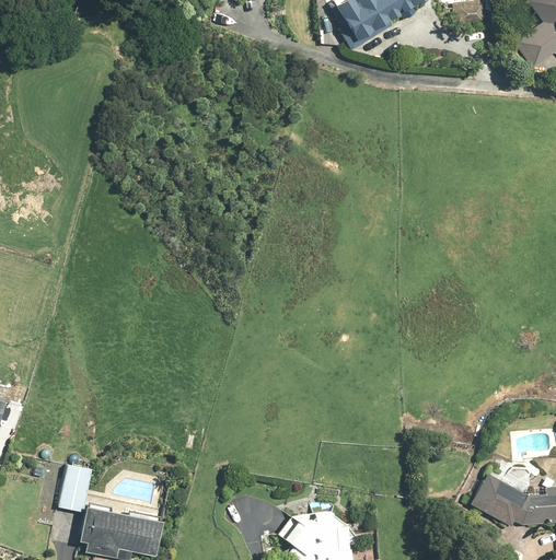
[(343,0),(333,6),(345,25),(339,28),(351,49),(395,23),(393,19),(404,12),(406,18),(416,11),(414,7),(425,0),(343,0)]
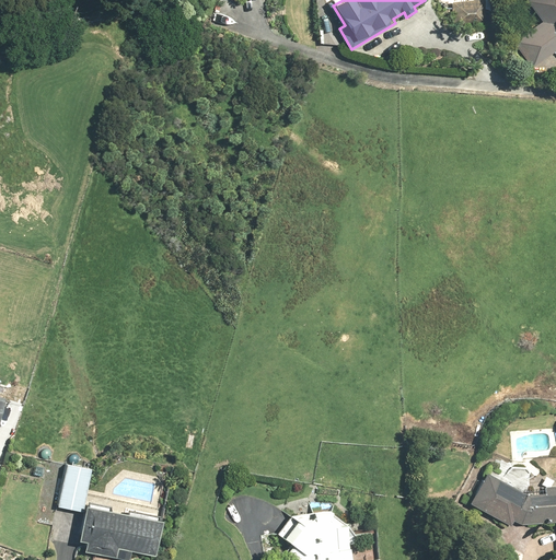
[(555,0),(529,0),(544,22),(517,42),(534,68),(555,53),(555,0)]
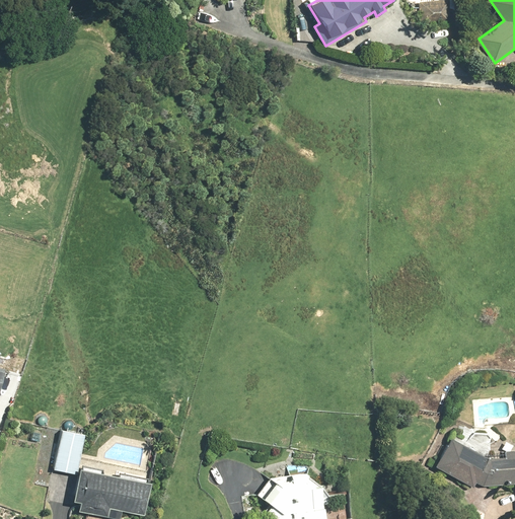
[(84,434),(62,429),(54,472),(75,476),(84,434)]
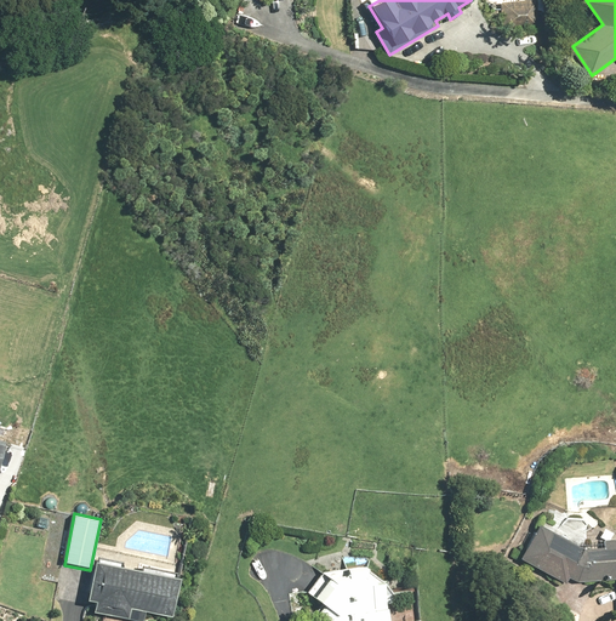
[(542,525),(523,558),(568,582),(571,576),(583,582),(615,582),(615,539),(605,539),(605,548),(585,548),(542,525)]
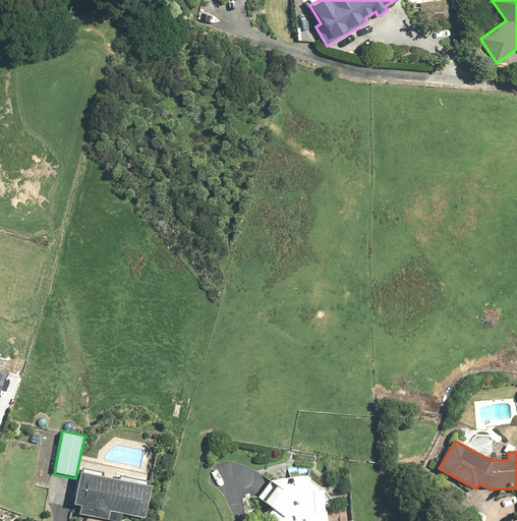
[(153,483),(79,470),(73,504),(79,506),(78,514),(116,520),(121,520),(123,514),(147,518),(153,483)]
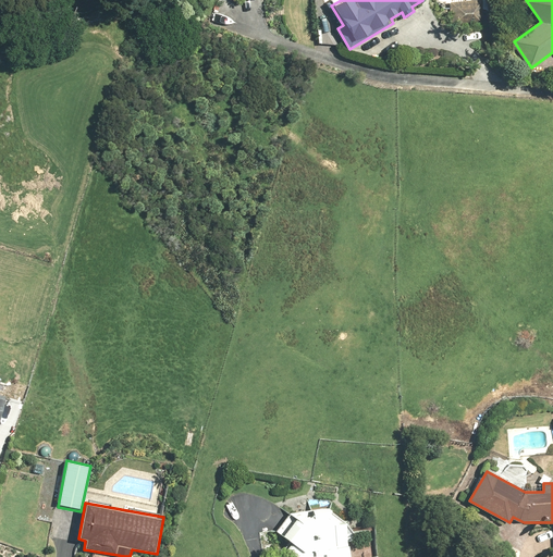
[(292,514),(278,531),(292,543),(285,551),(294,556),(349,556),(348,524),(329,508),(292,514)]
